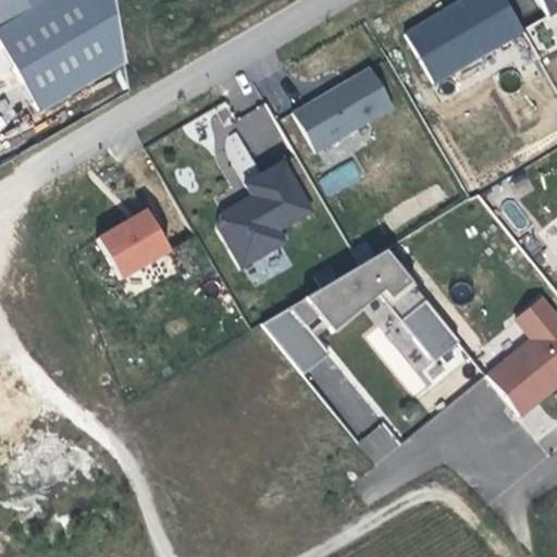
[(0,0),(0,25),(45,0),(0,0)]
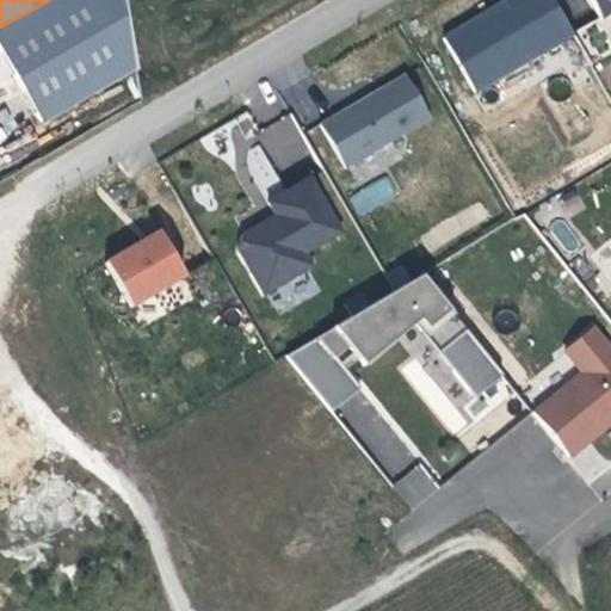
[(127,0),(49,0),(0,28),(0,43),(45,124),(141,71),(127,0)]
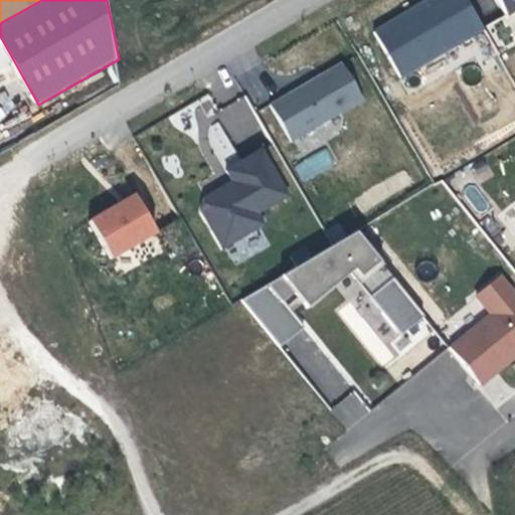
[(467,0),(424,0),(374,30),(402,77),(485,29),(467,0)]
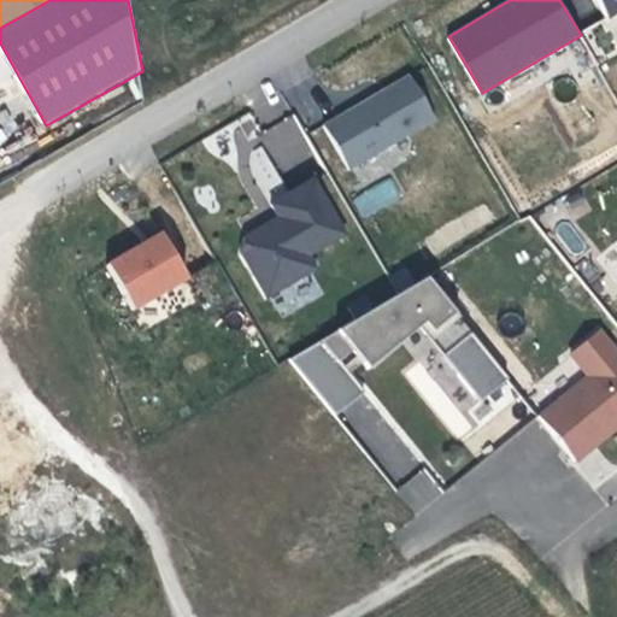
[(616,0),(599,0),(610,17),(616,12),(616,0)]
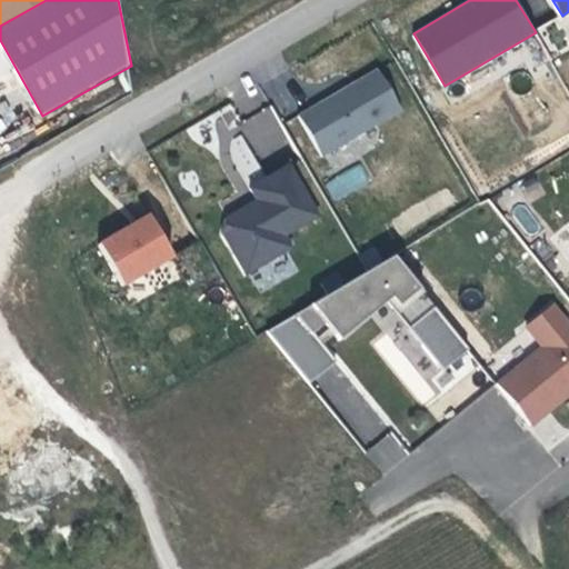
[(377,69),(299,116),(323,157),(401,111),(377,69)]
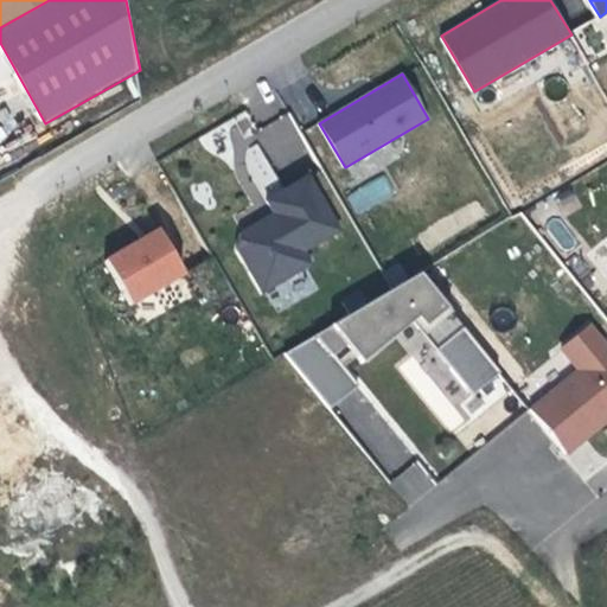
[(241,231),(236,247),(263,295),(315,266),(308,254),(347,232),(312,168),(264,195),(275,212),(241,231)]
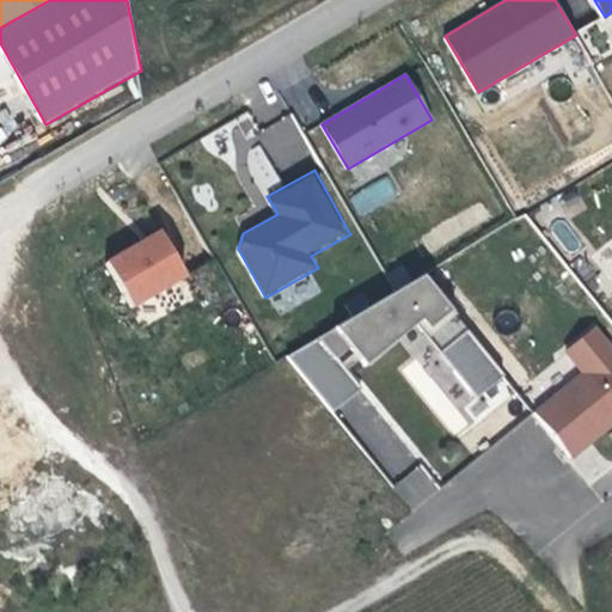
[(386,176),(347,197),(359,218),(398,196),(386,176)]
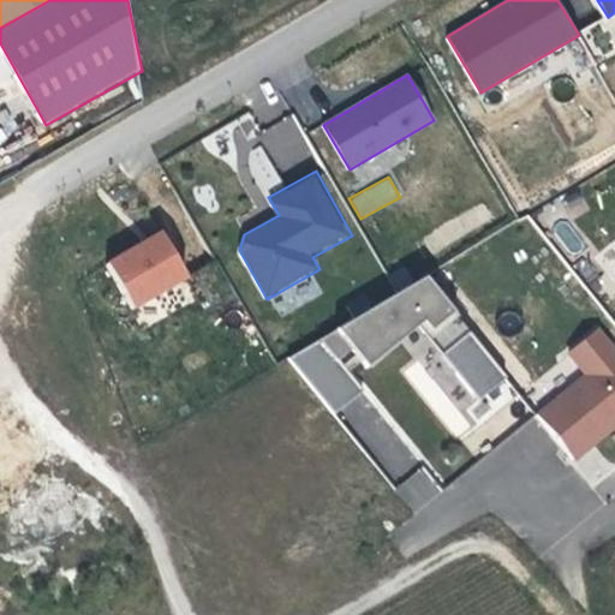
[(165,232),(108,263),(135,309),(190,278),(165,232)]
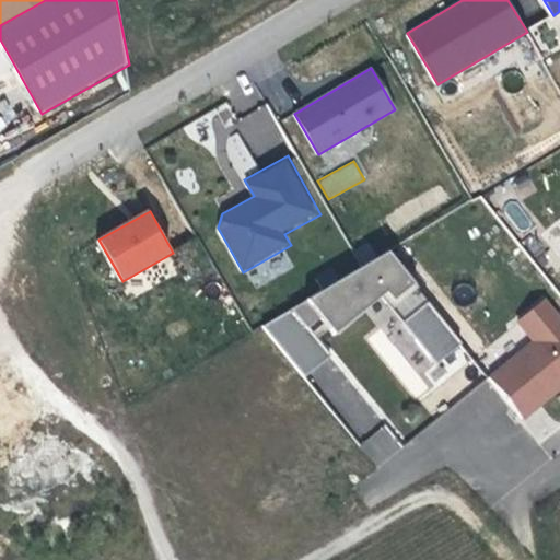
[(385,254),(260,327),(304,380),(330,358),(307,329),(318,321),(333,337),(337,334),(335,331),(343,324),(341,322),(346,318),(341,314),(346,310),(351,317),(359,311),(357,306),(374,292),(376,295),(381,292),(389,303),(411,287),(385,254)]
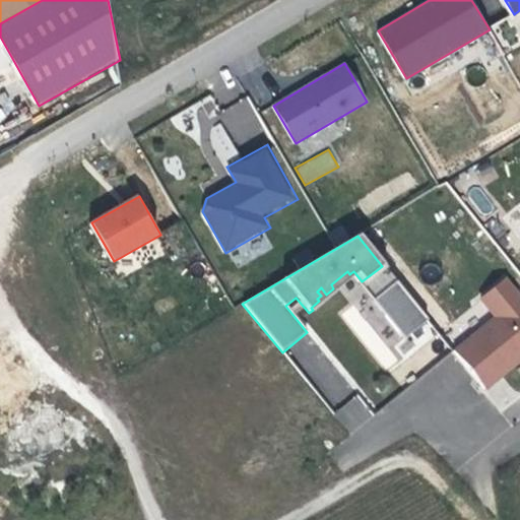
[(349,274),(372,301),(394,281),(382,266),(362,281),(353,271),(349,274)]
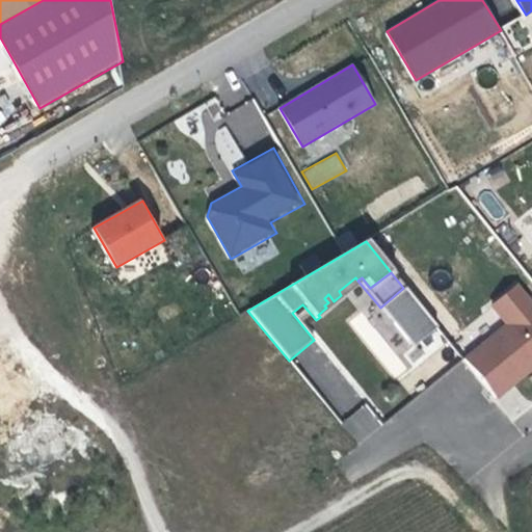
[(341,295),(357,281),(355,277),(339,291),(341,295)]
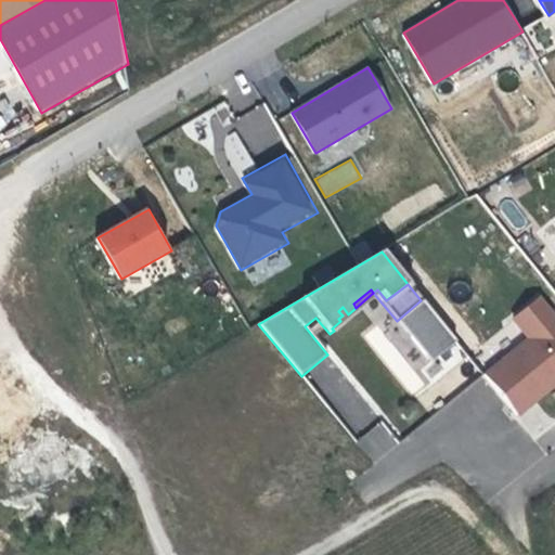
[(430,363),(456,344),(421,300),(397,321),(430,363)]
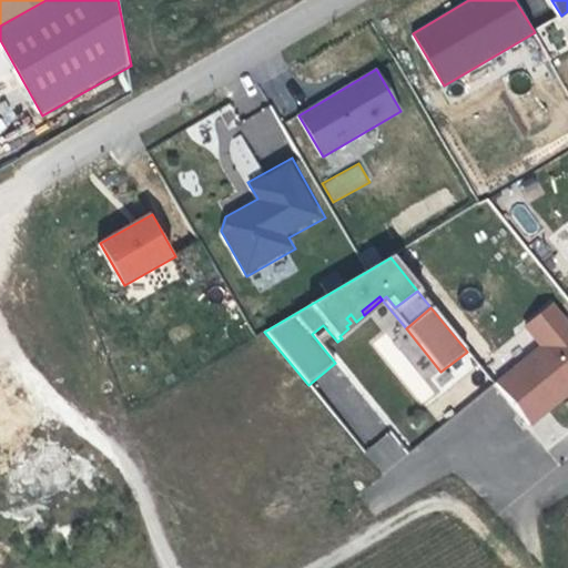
[(541,347),(496,386),(528,427),(567,393),(567,326),(549,307),(525,328),(541,347)]
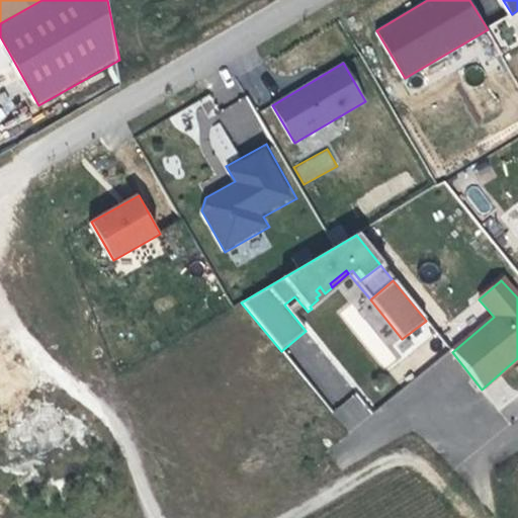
[(316,297),(318,299),(325,293),(320,286),(316,290),(320,294),(316,297)]
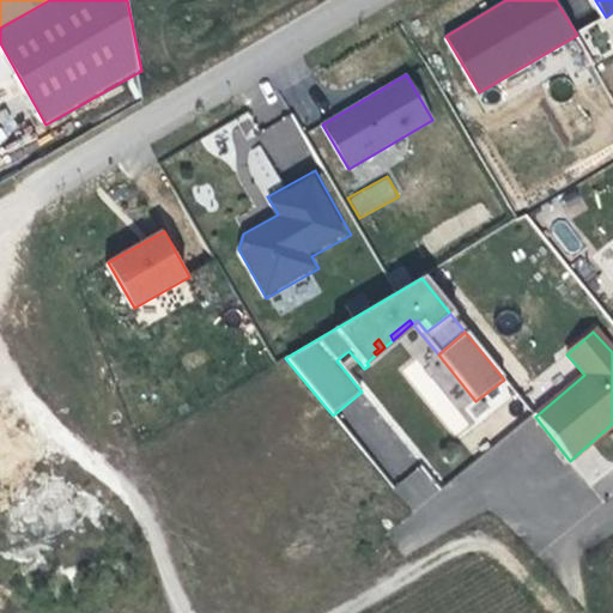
[(413,511),(439,489),(419,465),(393,487),(413,511)]
